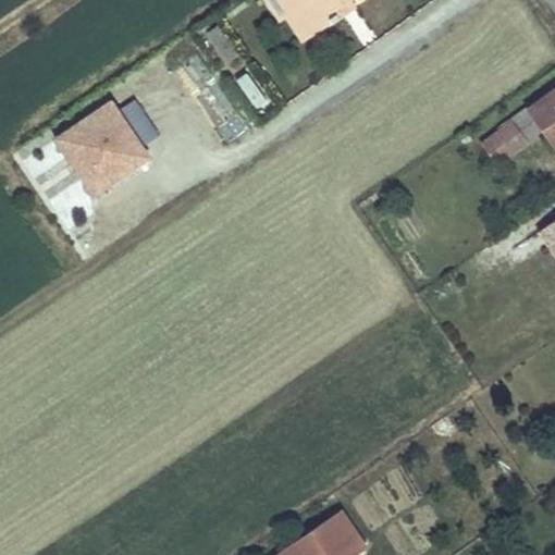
[(266,0),(278,15),(285,10),(297,2),(296,0),(266,0)]
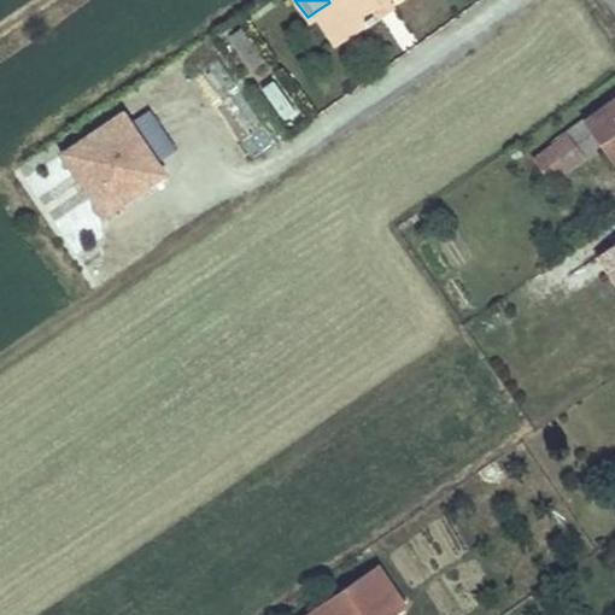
[(328,0),(329,3),(316,11),(334,39),(358,22),(362,27),(379,16),(372,6),(380,0),(328,0)]
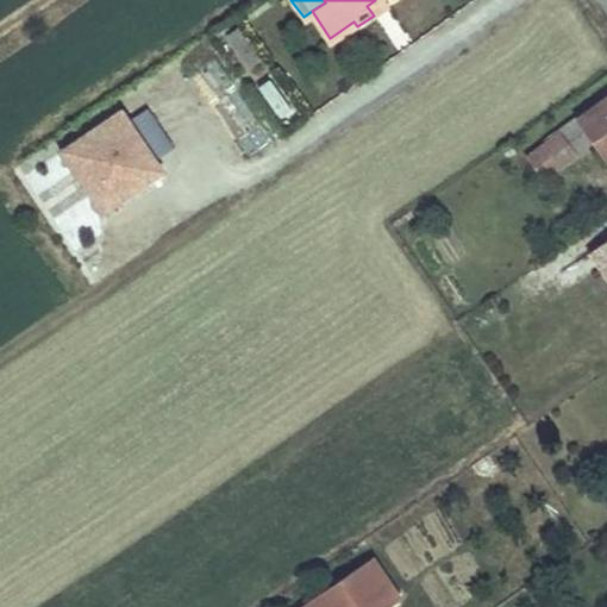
[(374,16),(386,7),(381,0),(375,0),(367,6),(374,16)]
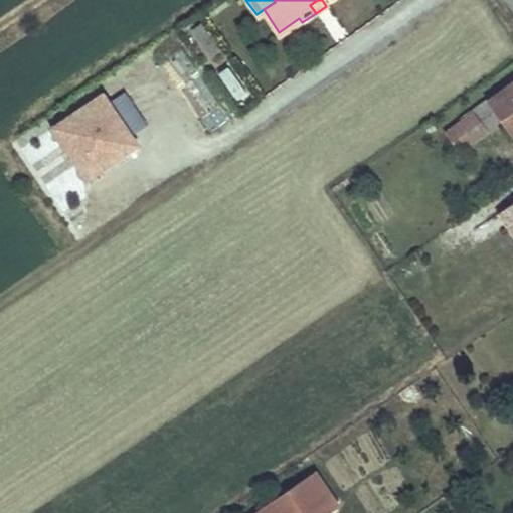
[(226,65),(216,73),(232,93),(242,83),(226,65)]
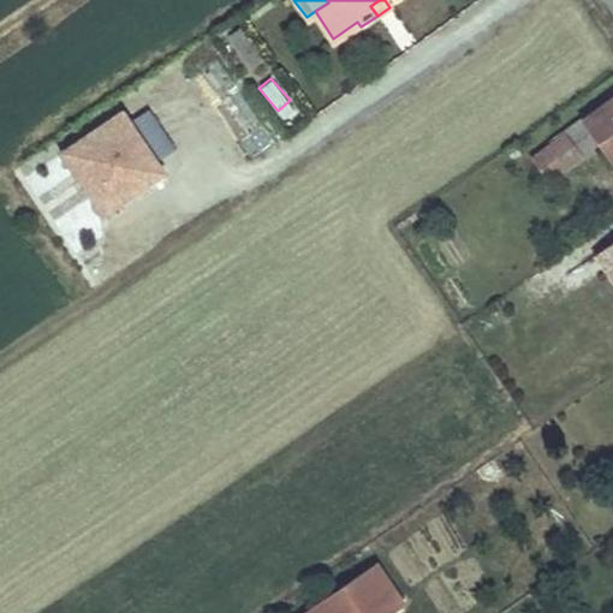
[(549,178),(600,141),(612,159),(612,96),(583,119),(582,117),(547,142),(549,144),(534,156),(549,178)]
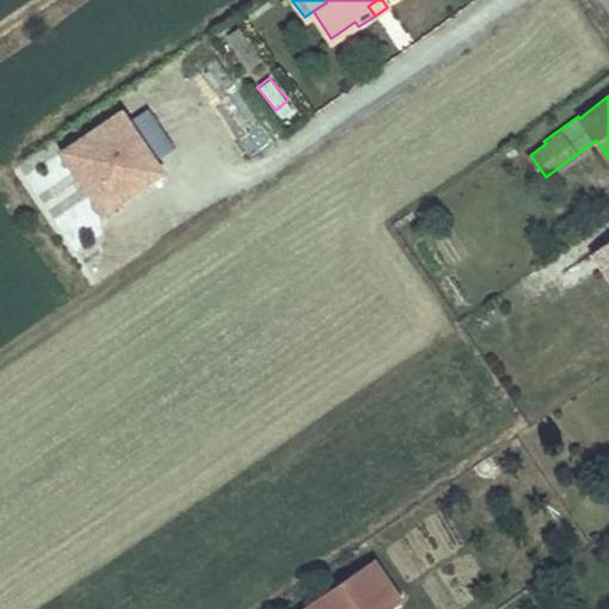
[(130,120),(157,159),(176,146),(149,106),(130,120)]
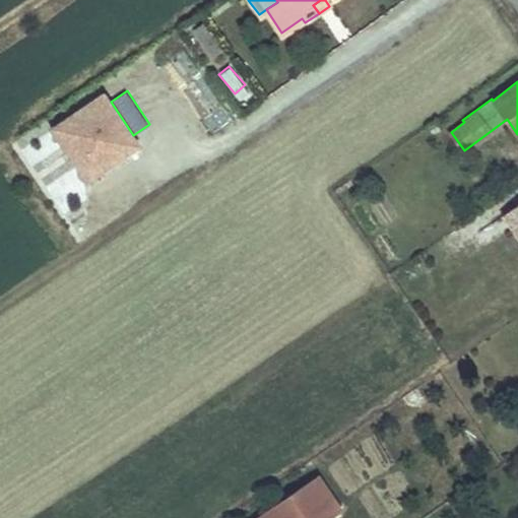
[(111,102),(105,93),(68,118),(102,169),(139,143),(133,135),(111,102)]
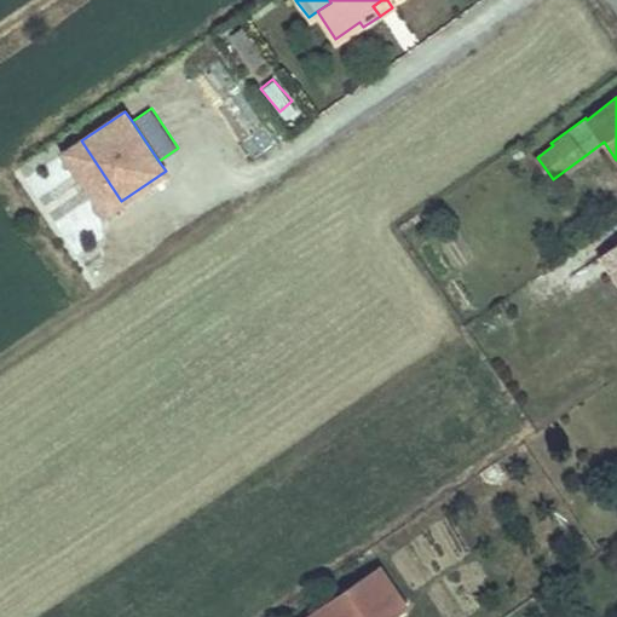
[(107,211),(121,201),(81,140),(67,150),(107,211)]
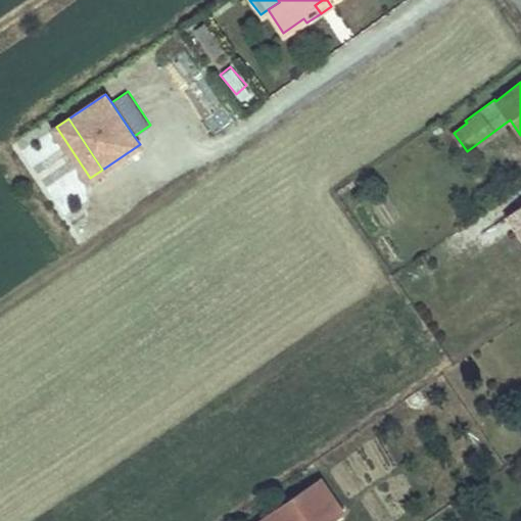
[(520,203),(507,214),(516,227),(520,223),(520,203)]
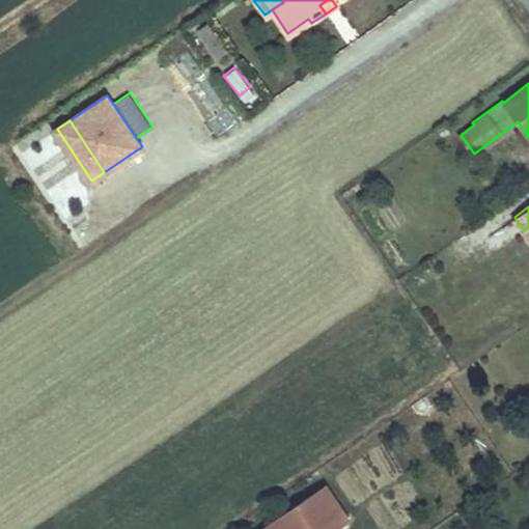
[(329,528),(346,518),(326,485),(260,528),(329,528)]
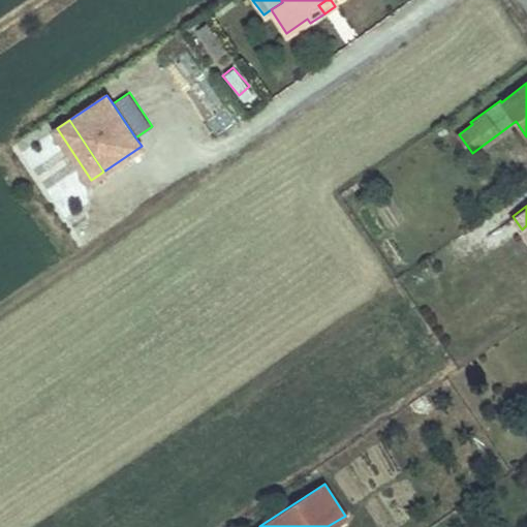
All buildings are outlined.
